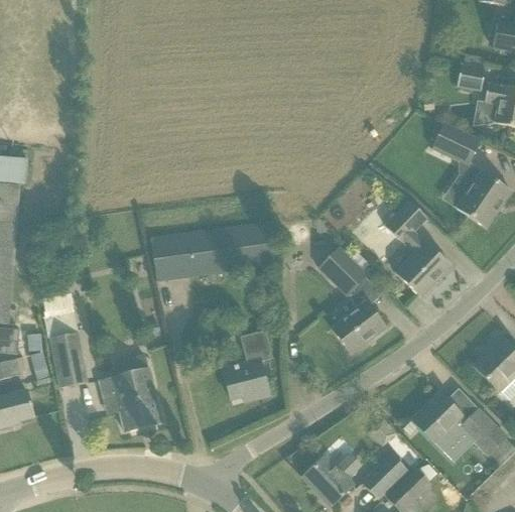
[(514,23),(497,20),(492,46),(514,51),(514,23)]
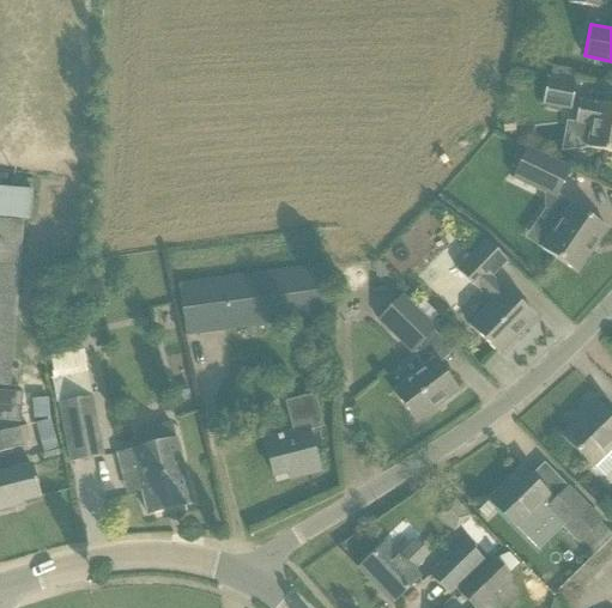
[(576,107),(581,80),(547,74),(543,101),(576,107)]
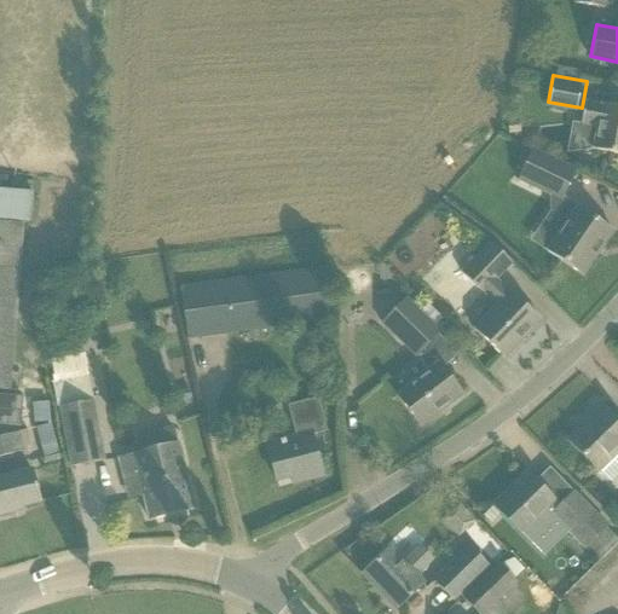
[(617,103),(585,98),(581,121),(598,125),(594,145),(607,149),(617,150),(617,103)]
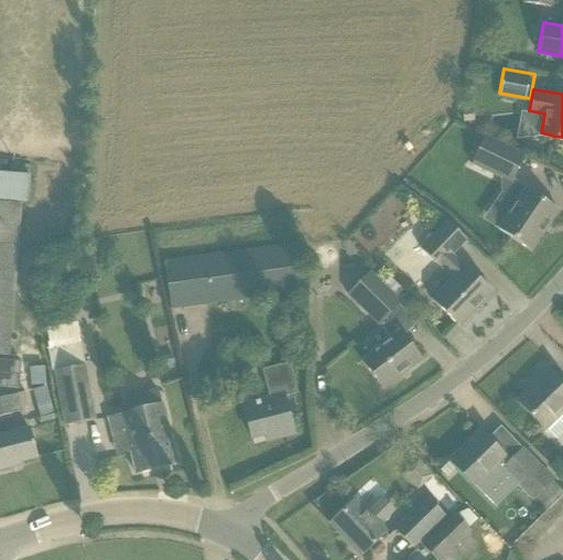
[(511,180),(526,152),(486,132),(472,161),(511,180)]
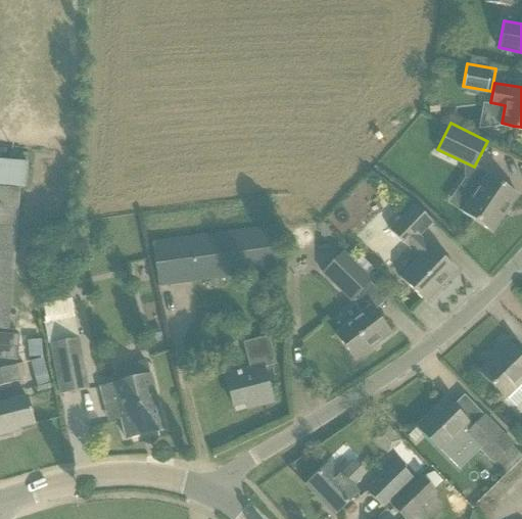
[(0,157),(0,183),(27,185),(28,159),(0,157)]
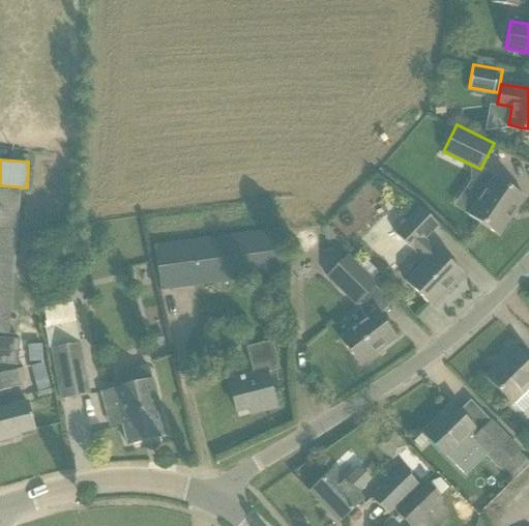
[(469,212),(482,222),(499,233),(526,195),(495,174),(469,212)]
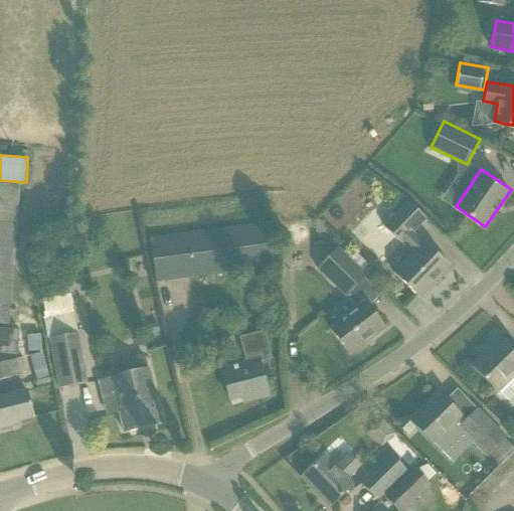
[(0,389),(13,386),(10,375),(20,372),(9,331),(7,322),(19,183),(0,181),(0,389)]
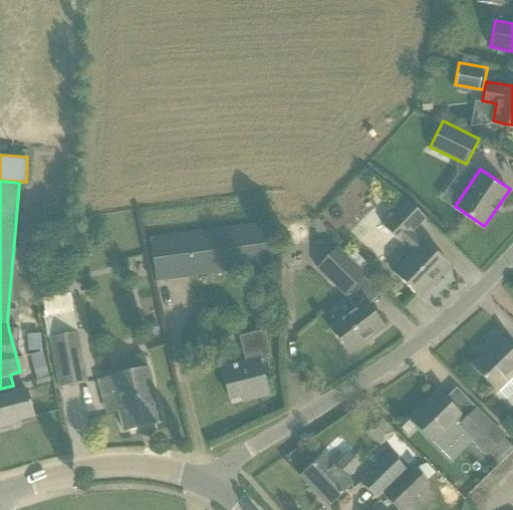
[(394,271),(405,281),(419,295),(449,263),(425,240),(424,240),(412,229),(426,216),(408,199),(383,224),(401,241),(402,240),(414,251),(394,271)]
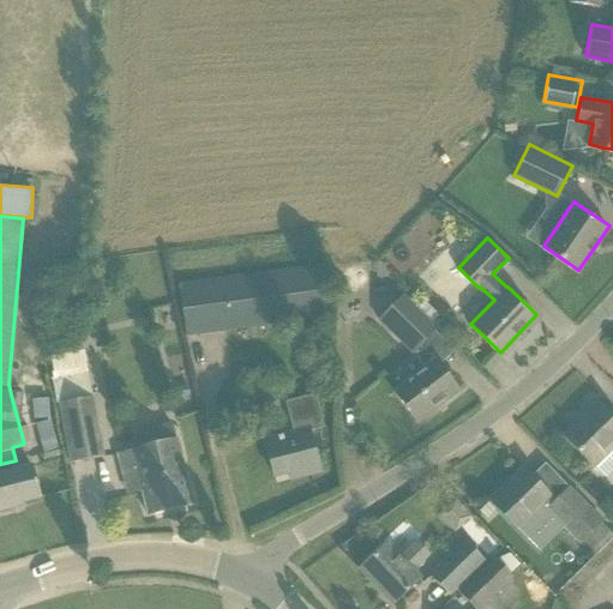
[(186,331),(330,312),(323,261),(179,281),(186,331)]
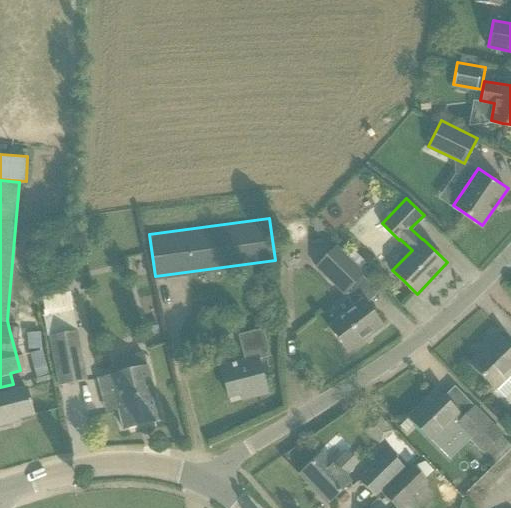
[(345,292),(364,272),(336,244),(316,264),(345,292)]
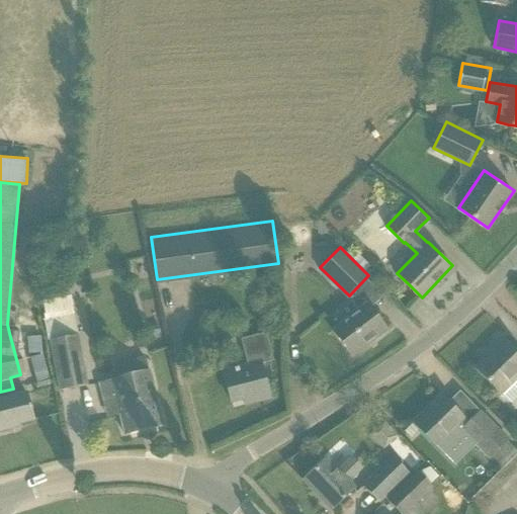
[(332,328),(340,339),(352,354),(388,327),(367,301),(332,328)]
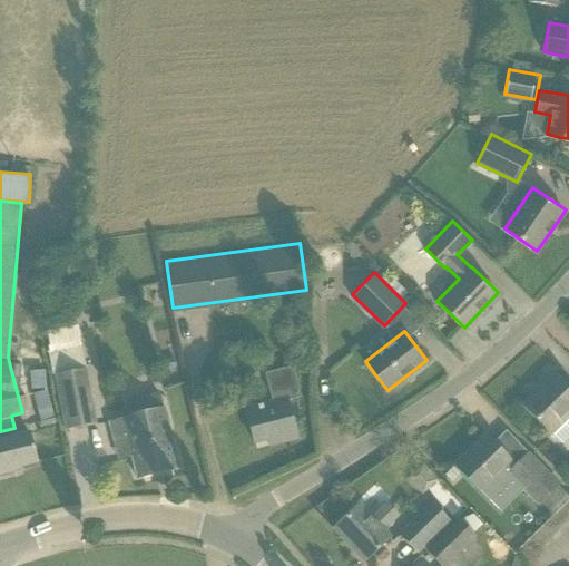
[(298,435),(288,397),(302,393),(294,363),(267,370),(275,399),(247,406),(256,439),(270,436),(271,442),(298,435)]
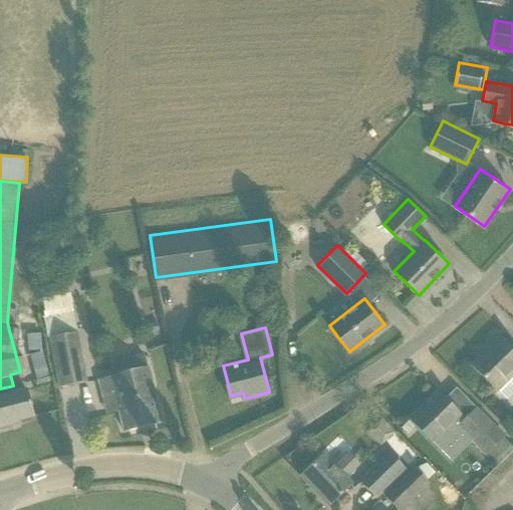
[(77,329),(49,335),(59,385),(86,379),(77,329)]
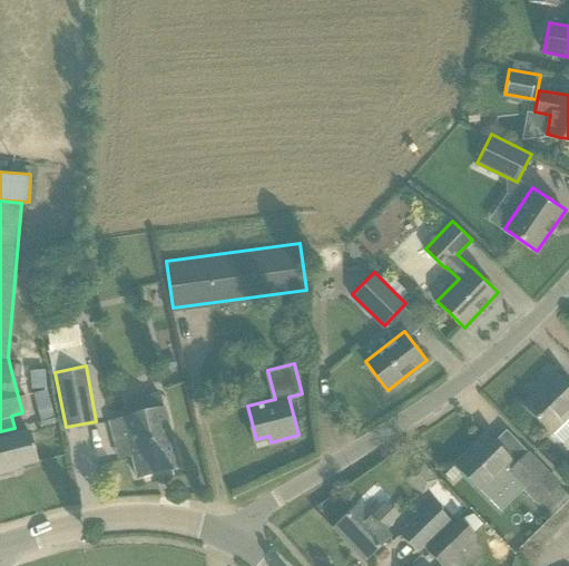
[(29,369),(30,388),(46,386),(45,368),(29,369)]
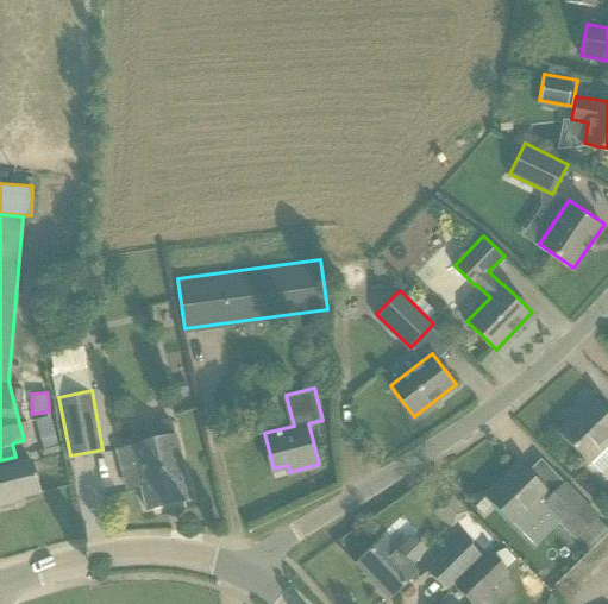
[(559,429),(576,446),(589,460),(590,459),(601,470),(607,463),(607,410),(594,396),(559,429)]
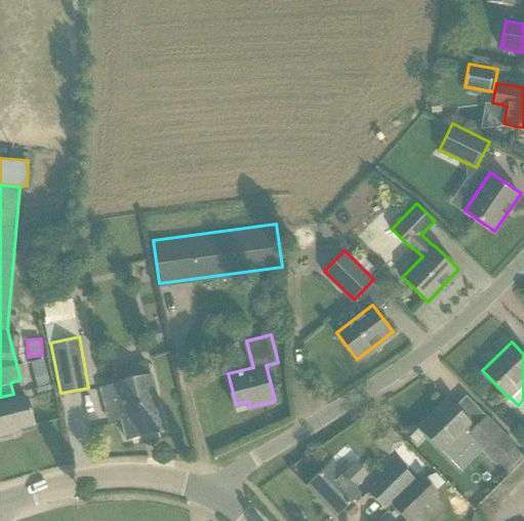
[(43,357),(30,361),(33,371),(46,367),(43,357)]
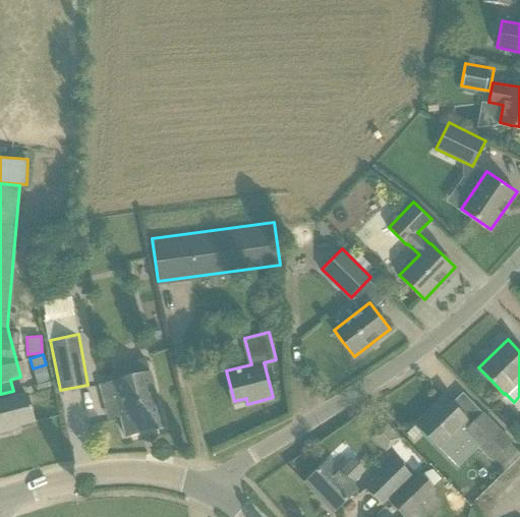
[(116,396),(126,436),(165,425),(150,369),(100,382),(104,399),(116,396)]
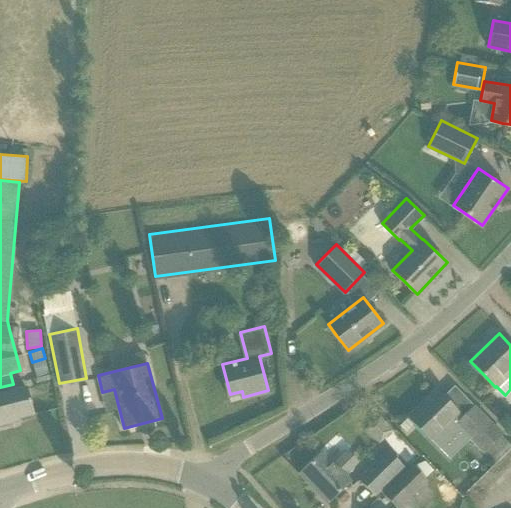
[(0,392),(0,423),(13,420),(12,418),(33,412),(26,385),(0,392)]
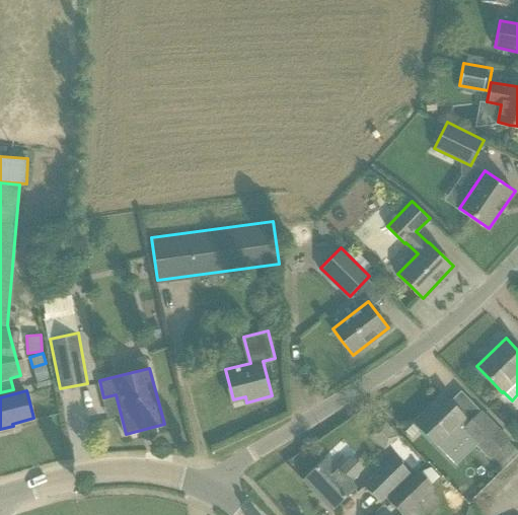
[(415,421),(428,435),(436,443),(437,443),(446,453),(466,432),(502,468),(517,451),(517,449),(508,440),(510,439),(482,411),(469,422),(442,393),(415,421)]
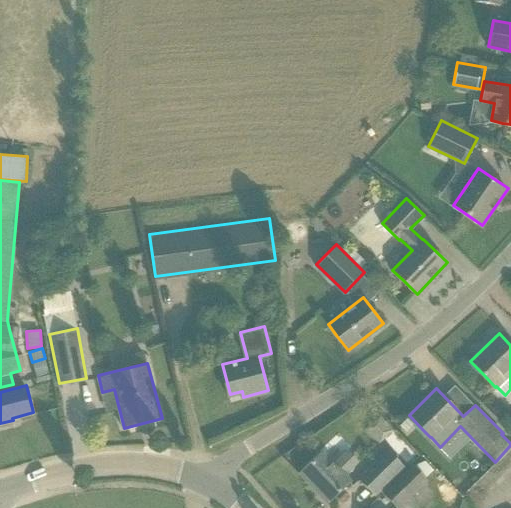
[(328,502),(342,488),(351,480),(344,474),(358,460),(348,449),(334,462),(323,451),(300,473),(328,502)]
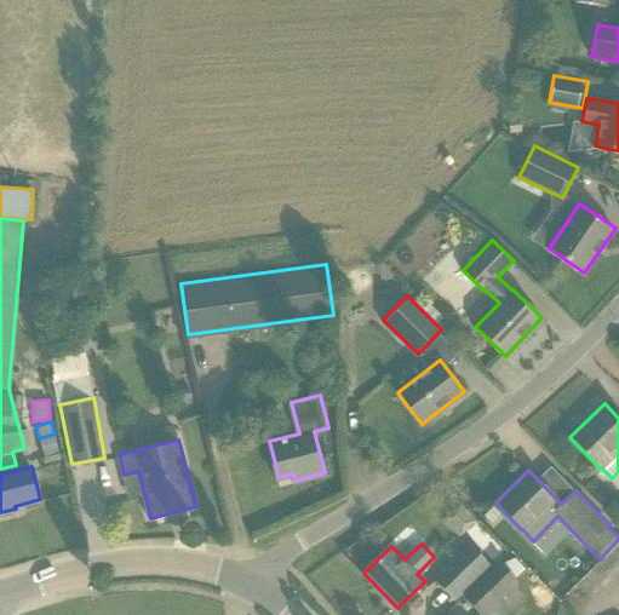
[(453,597),(489,564),(470,545),(435,578),(453,597)]
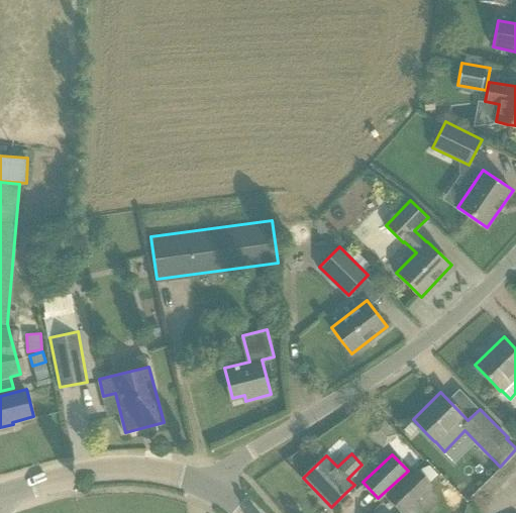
[(402,512),(431,484),(417,470),(388,497),(402,512)]
